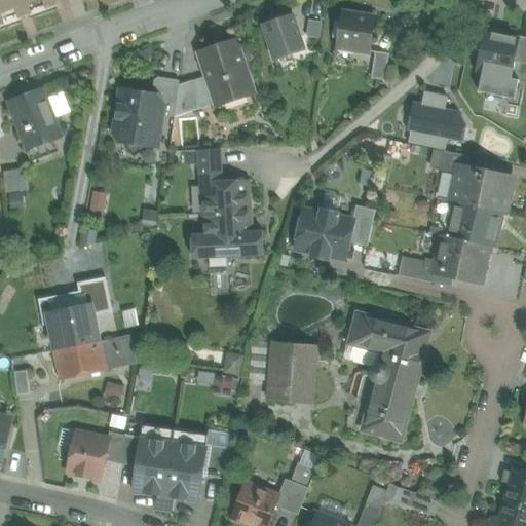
[(54,0),(0,0),(0,24),(57,4),(54,0)]
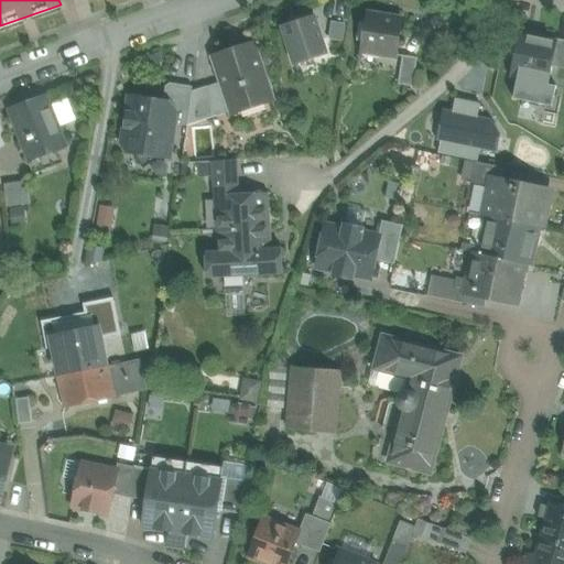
[(403,20),(367,14),(360,52),(397,57),(403,20)]
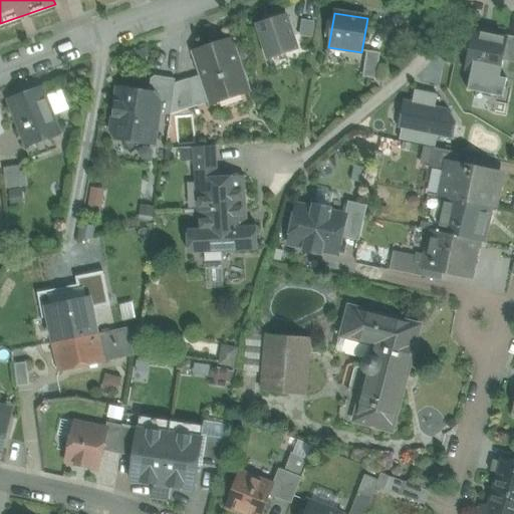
[(287,16),(258,25),(269,59),(298,49),(287,16)]
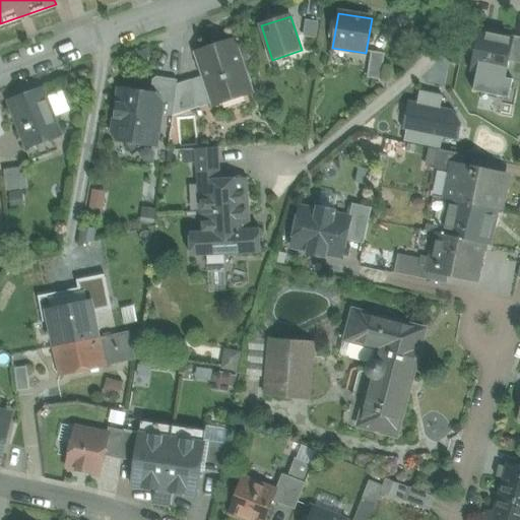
[(305,36),(318,37),(319,20),(306,20),(305,36)]
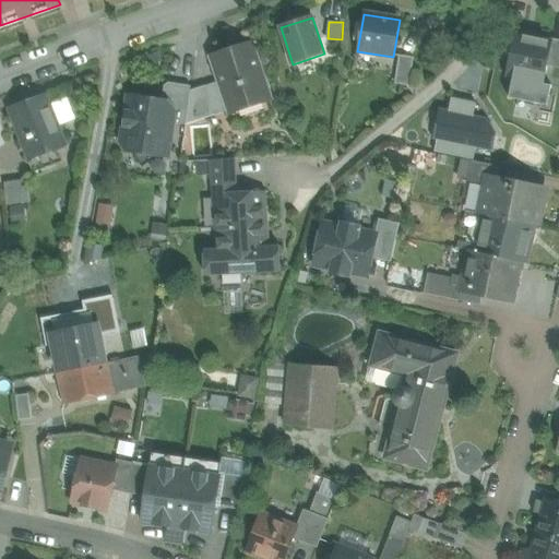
[(550,40),(515,34),(507,76),(543,83),(547,64),(551,40),(550,40)]
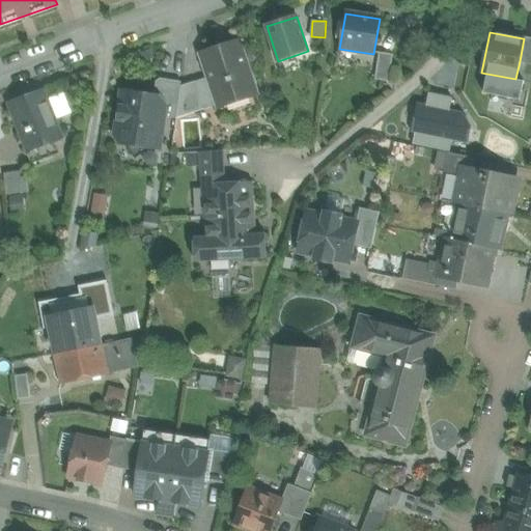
[(530,37),(524,36),(523,38),(524,38),(520,61),(530,63),(530,37)]
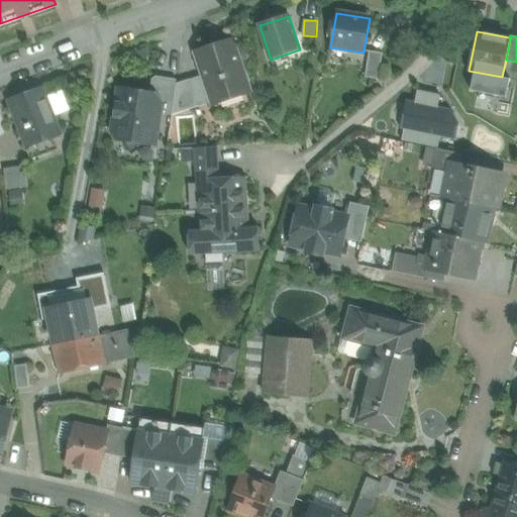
[(232,42),(197,55),(204,77),(213,102),(248,91),(232,42)]
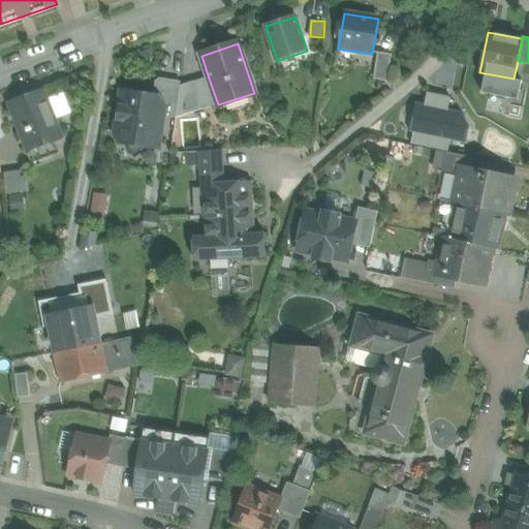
[(392,55),(378,53),(374,80),(386,82),(392,55)]
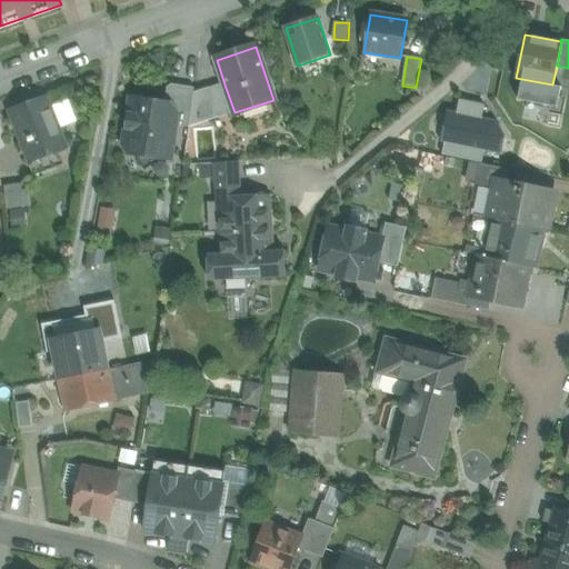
[(195,89),(172,86),(172,85),(168,88),(168,89),(165,108),(172,109),(173,109),(178,115),(177,115),(176,126),(189,128),(193,93),(195,89)]
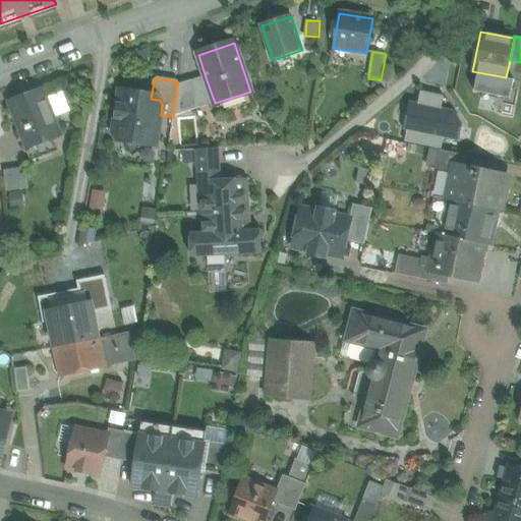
[(200,108),(215,103),(206,77),(191,81),(200,108)]
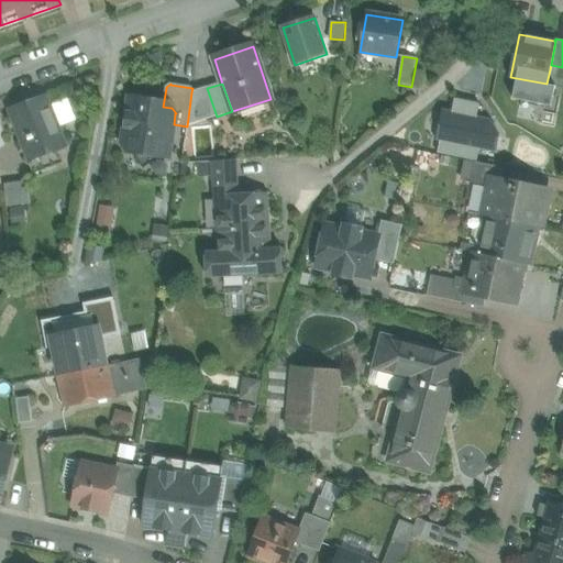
[(207,88),(194,92),(191,92),(187,127),(188,127),(217,117),(207,88)]
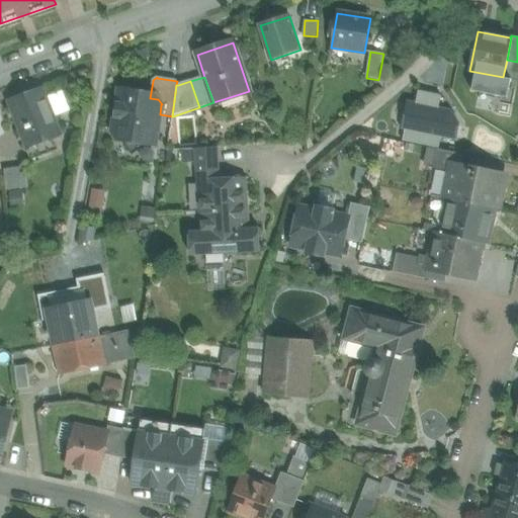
[(150,98),(142,97),(138,92),(132,91),(126,85),(119,90),(113,134),(118,141),(122,142),(135,143),(142,138),(154,140),(156,140),(160,114),(161,104),(162,104),(158,99),(157,99),(150,98)]
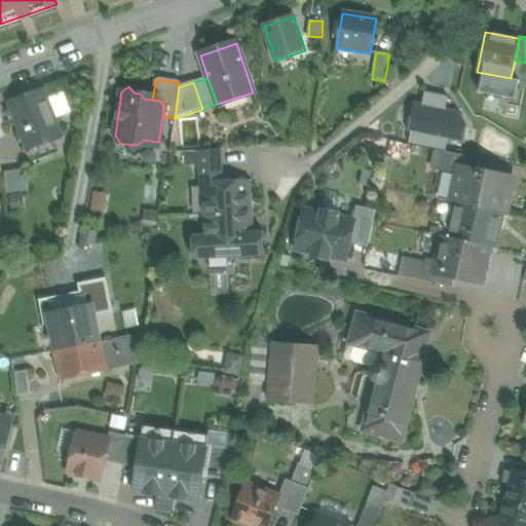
[(45,87),(7,102),(20,134),(57,119),(45,87)]
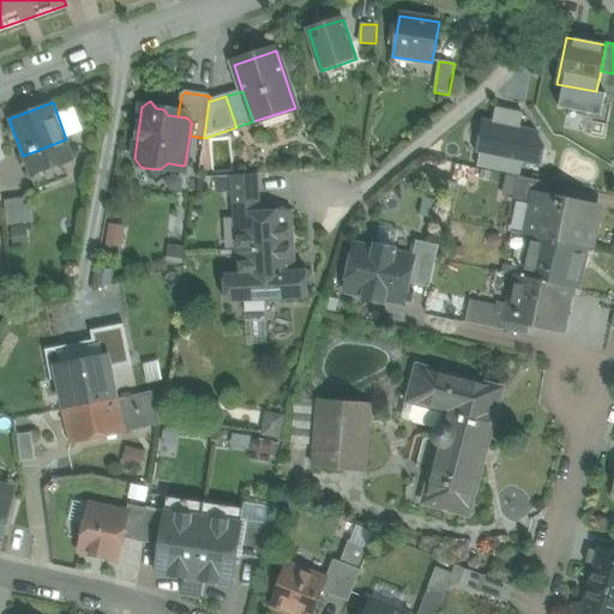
[(482,118),(474,166),(522,174),(523,162),(542,166),(548,133),(521,130),(524,112),(494,106),(492,120),(482,118)]
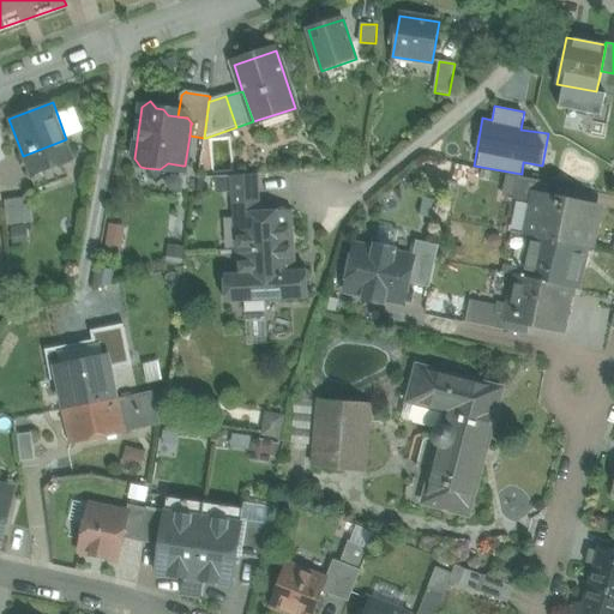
[(66,139),(23,156),(29,172),(53,163),(72,156),(66,139)]
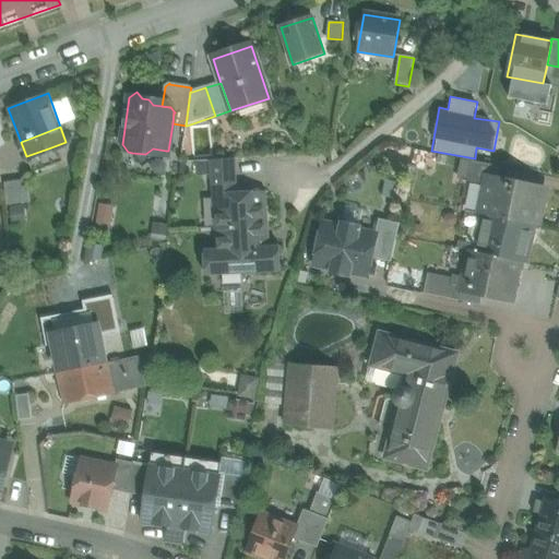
[(48,149),(26,156),(32,171),(60,161),(56,150),(50,152),(48,149)]
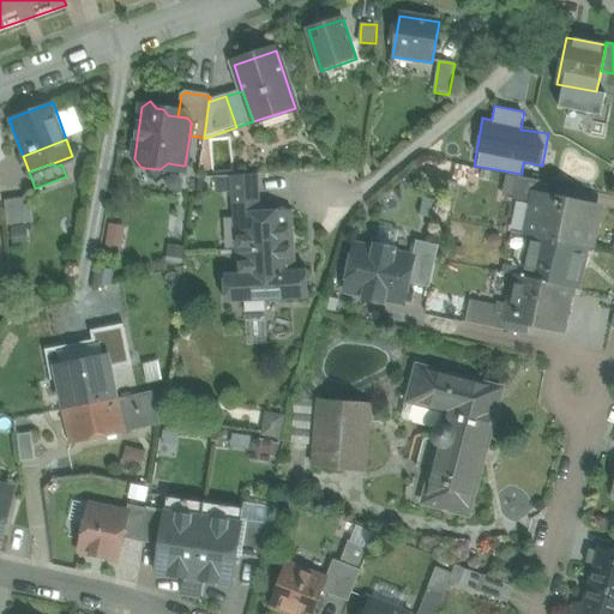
[(160,169),(145,168),(157,184),(182,166),(168,163),(160,169)]
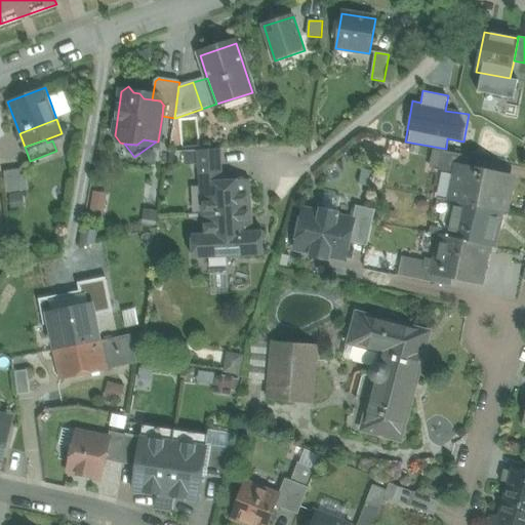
[(404,148),(392,146),(390,158),(402,160),(404,148)]
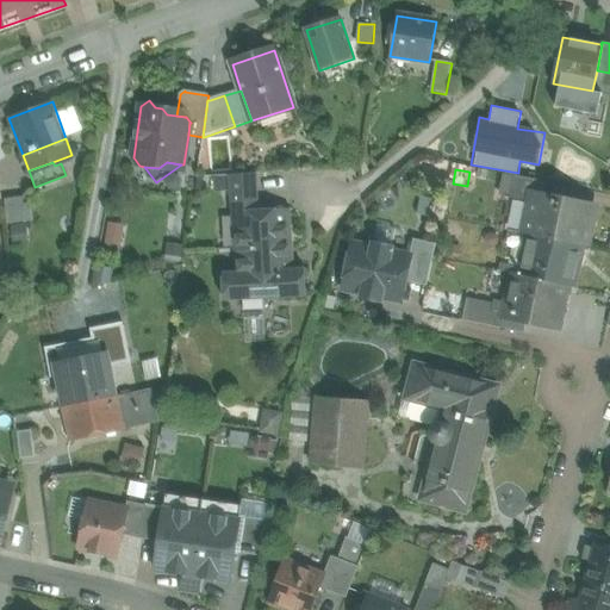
[(256,174),(230,175),(232,212),(261,211),(256,174)]
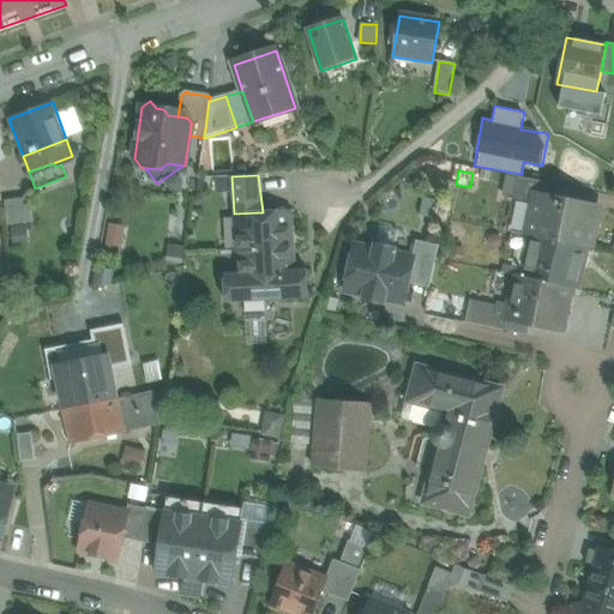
[(503,198),(513,200),(518,178),(506,175),(503,198)]
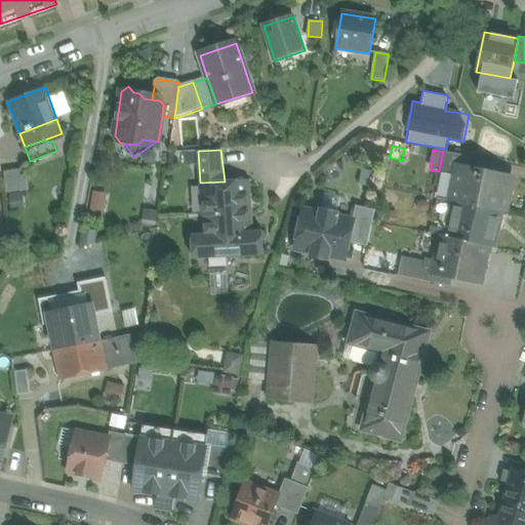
[(476,159),(443,152),(439,171),(457,174),(459,168),(474,170),(476,159)]
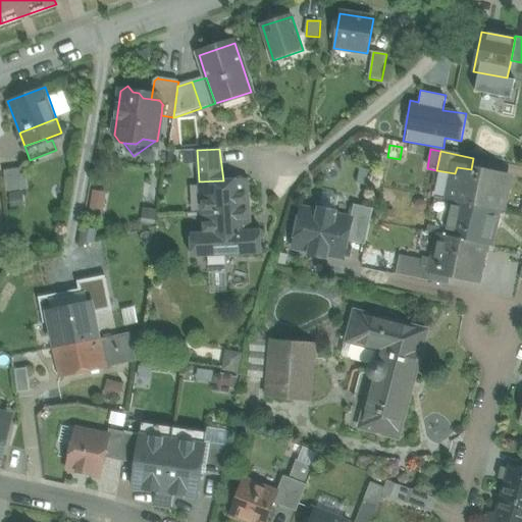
[(6,189),(28,188),(27,167),(5,168),(6,189)]
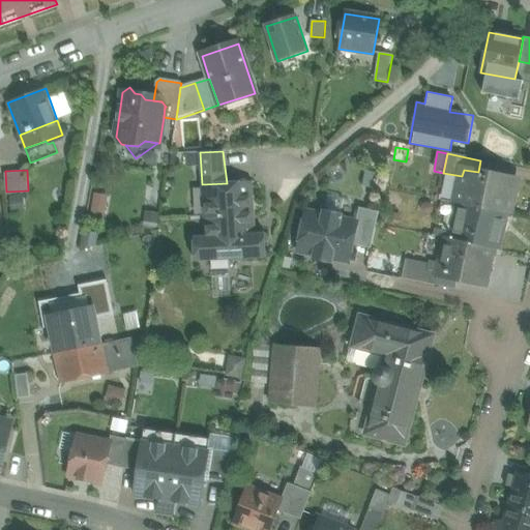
[(478,172),(464,170),(462,176),(455,204),(505,214),(509,215),(517,180),(478,172)]
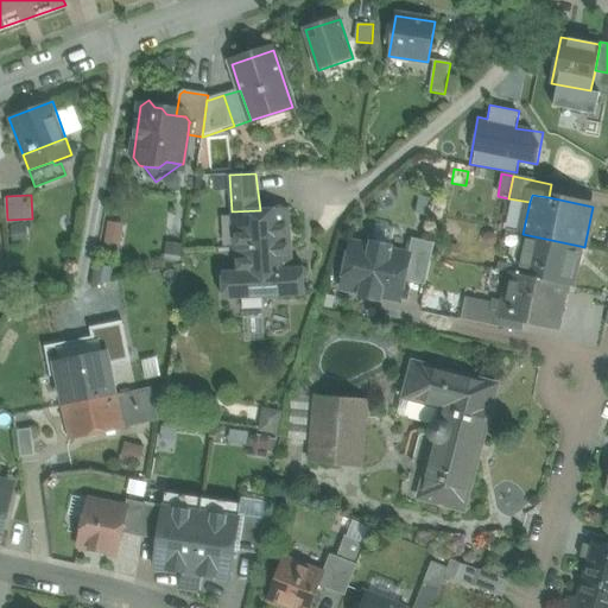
[(260,210),(232,211),(235,272),(292,270),(289,209),(260,210)]
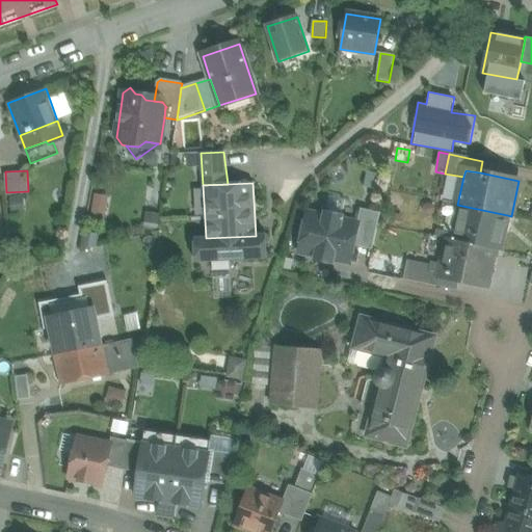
[(95,216),(107,217),(110,194),(97,193),(95,216)]
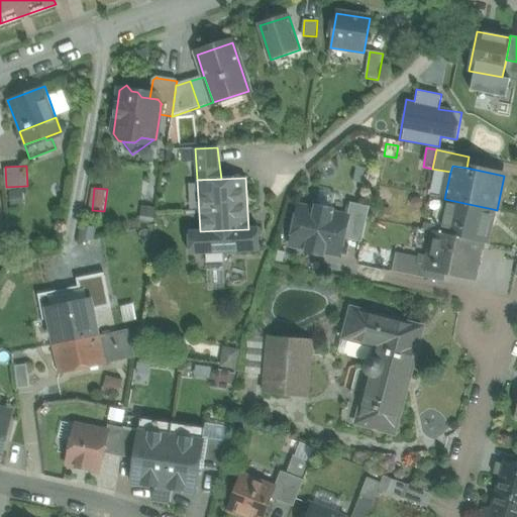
[(493,209),(448,200),(441,233),(435,232),(435,233),(486,243),(493,209)]
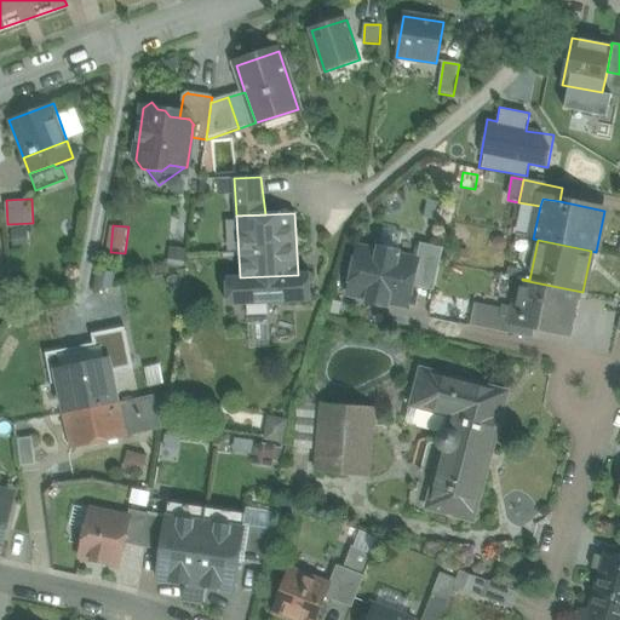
[(443,248),(420,244),(417,260),(418,260),(412,286),(434,291),(443,248)]
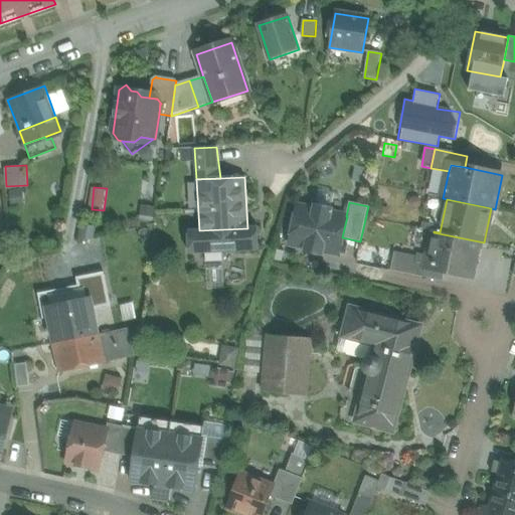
[(315,209),(298,206),(290,245),(307,248),(306,251),(321,254),(322,252),(339,255),(342,237),(347,216),(346,216),(330,212),(331,210),(315,206),(315,209)]
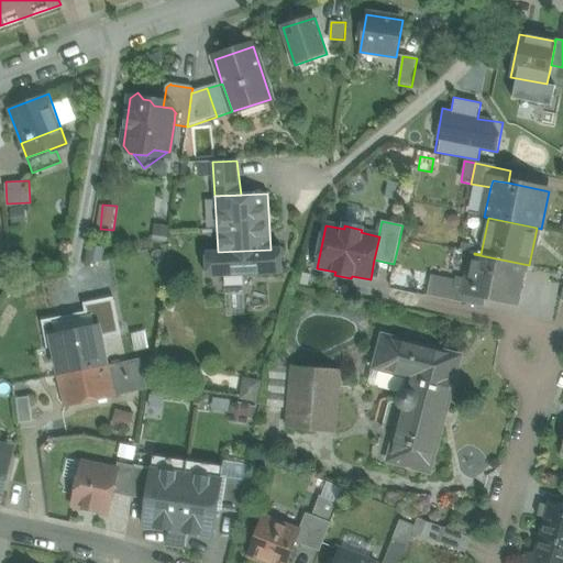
[(162,231),(151,232),(153,243),(163,241),(162,231)]
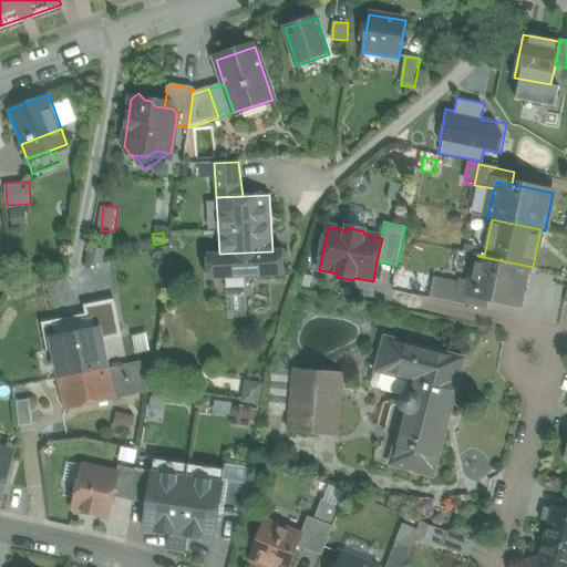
[(219,254),(207,255),(208,279),(226,278),(254,277),(285,276),(284,251),(272,251),(219,254)]
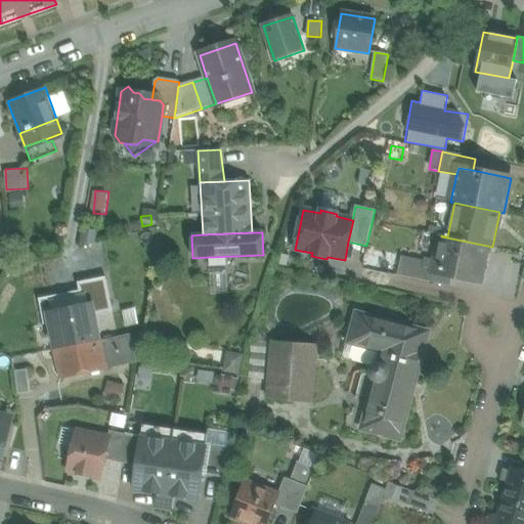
[(492,247),(441,236),(434,270),(450,273),(478,279),(485,246),(491,248),(492,247)]
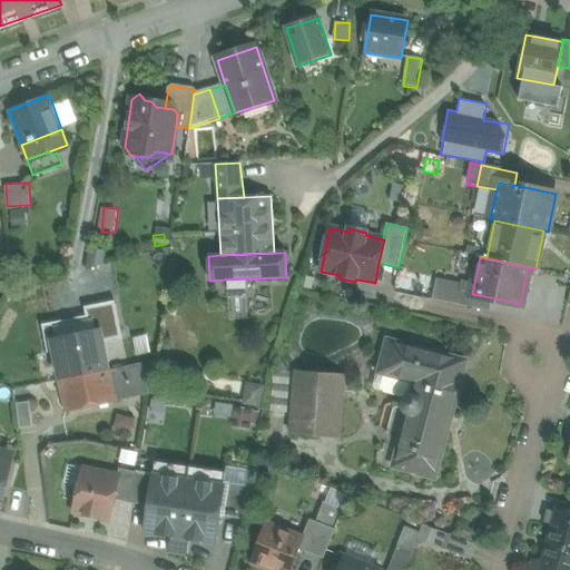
[(255,278),(227,279),(228,297),(256,296),(255,278)]
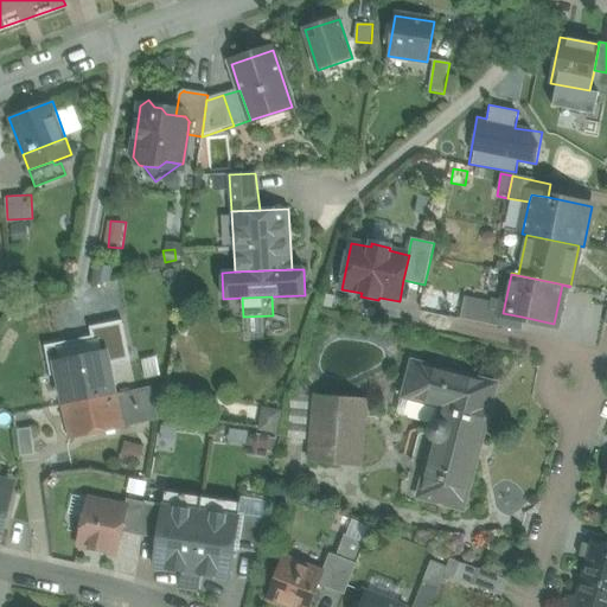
[(493,302),(465,296),(460,319),(518,331),(522,317),(503,313),(492,311),(493,302)]
